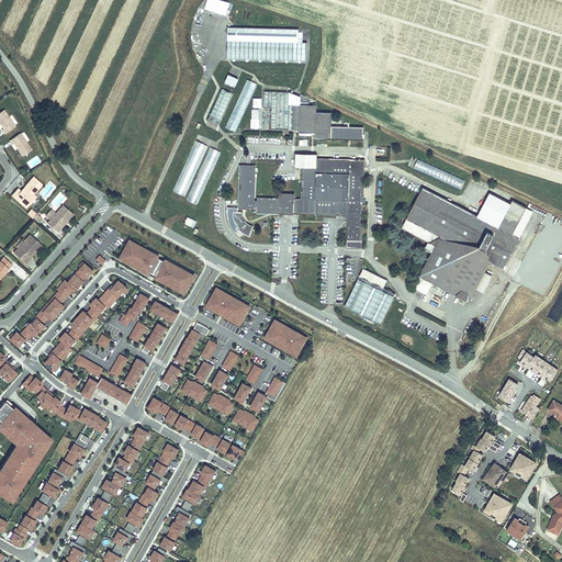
[(226,15),(231,2),(223,0),(206,0),(204,8),(226,15)]
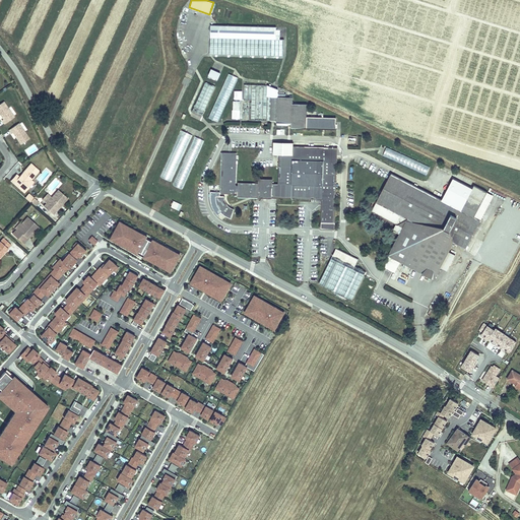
[(280,40),(280,35),(276,35),(276,29),(276,26),(219,25),(219,38),(211,38),(211,54),(284,56),(284,40),(280,40)]
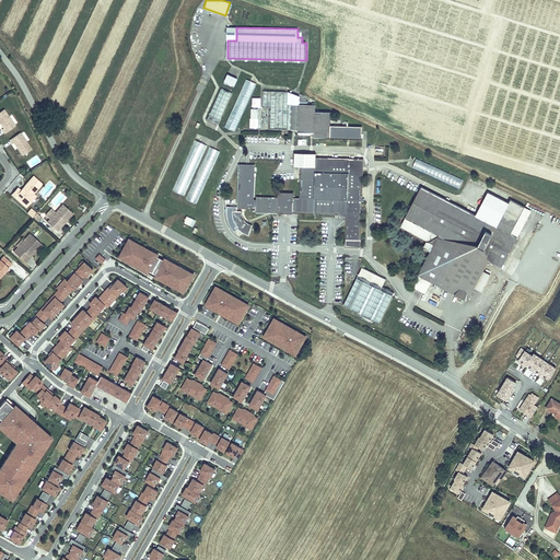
[(234,85),(237,78),(228,73),(224,81),(234,85)]
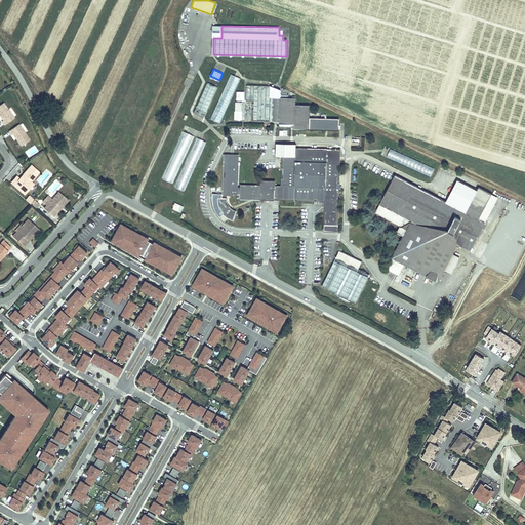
[(232,74),(211,116),(220,121),(241,78),(232,74)]
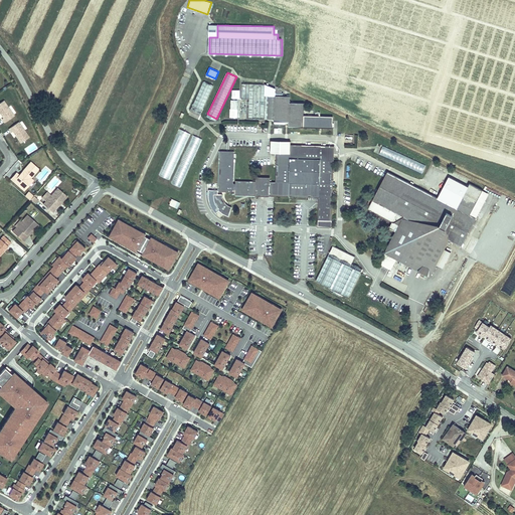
[(206,79),(192,107),(201,112),(214,83),(206,79)]
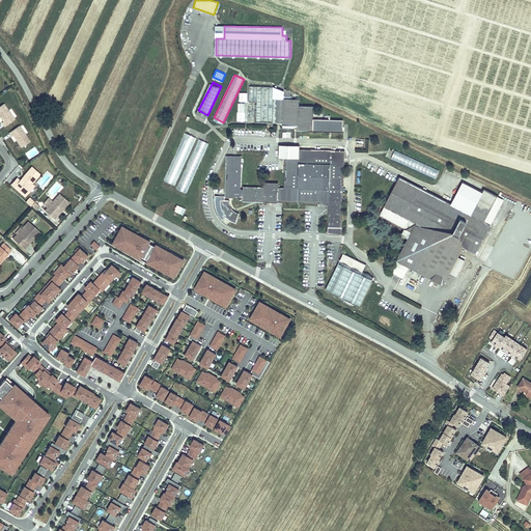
[(250,86),(250,103),(258,103),(258,123),(277,124),(278,94),(284,94),(284,90),(274,86),(250,86)]
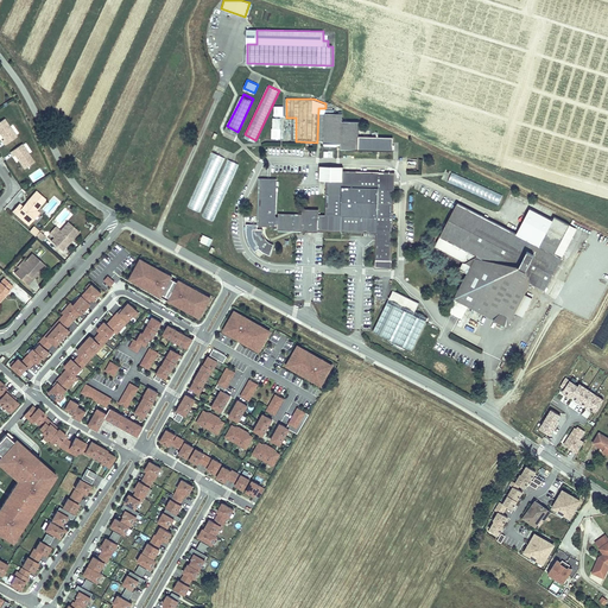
[(391,150),(391,135),(358,135),(358,120),(340,120),(340,108),(325,108),(324,143),(324,147),(339,147),(339,145),(343,145),(343,150),(391,150)]
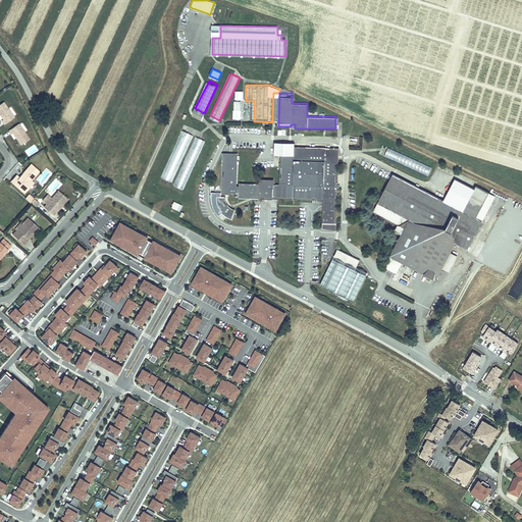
[(4,100),(0,102),(0,111),(0,112),(4,117),(2,118),(5,122),(14,115),(4,100)]
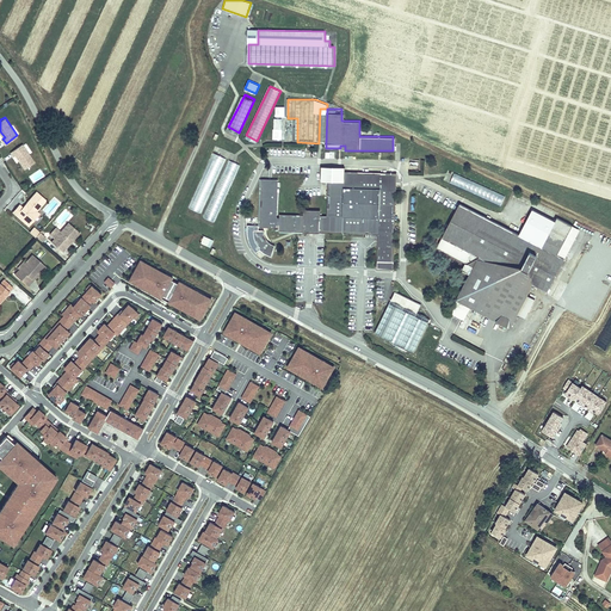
[(23,143),(11,150),(13,155),(16,154),(19,160),(25,167),(35,161),(23,143)]
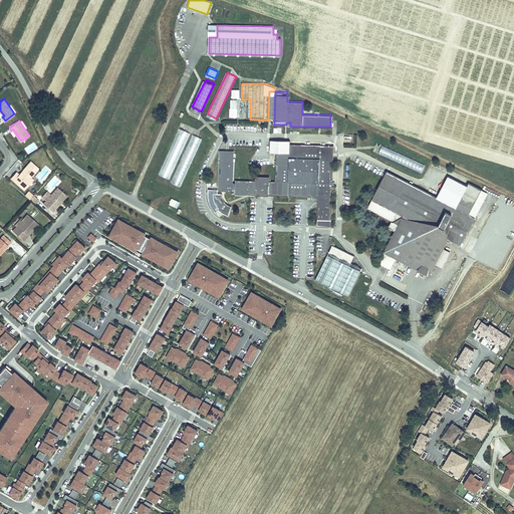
[(169,179),(190,133),(180,127),(159,174),(169,179)]
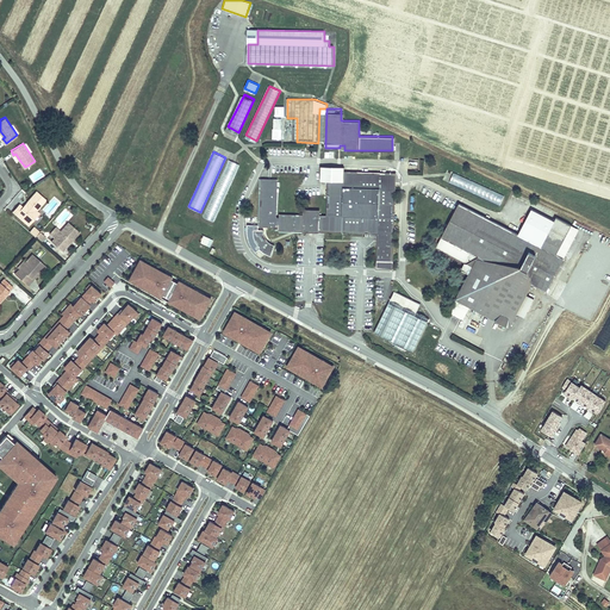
[(213,222),(240,165),(229,160),(203,216),(213,222)]
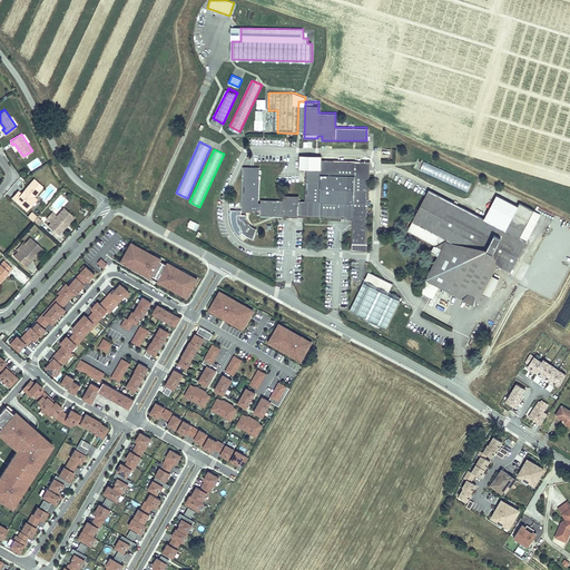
[(391,159),(391,149),(382,149),(382,159),(391,159)]
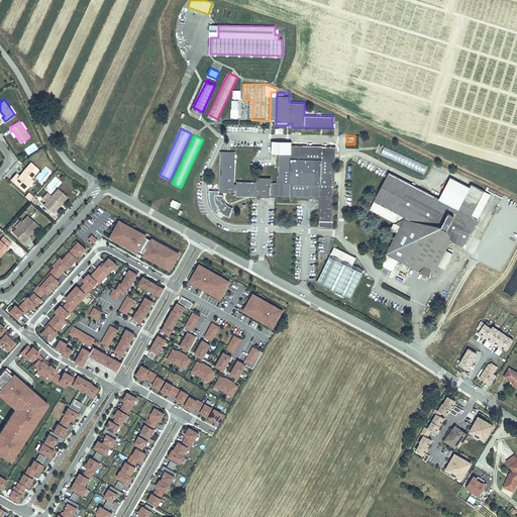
[(321,195),(321,219),(333,219),(334,172),(334,145),(297,145),(297,147),(291,147),(292,141),(272,141),(272,153),(278,153),(278,167),(277,182),(271,182),(271,178),(259,178),(259,182),(237,182),(237,185),(234,185),(235,167),(235,150),(233,150),(233,146),(226,146),(226,150),(221,150),(220,192),(234,192),(234,189),(237,189),(237,195),(257,195),(315,195),(315,188),(321,188),(321,195)]
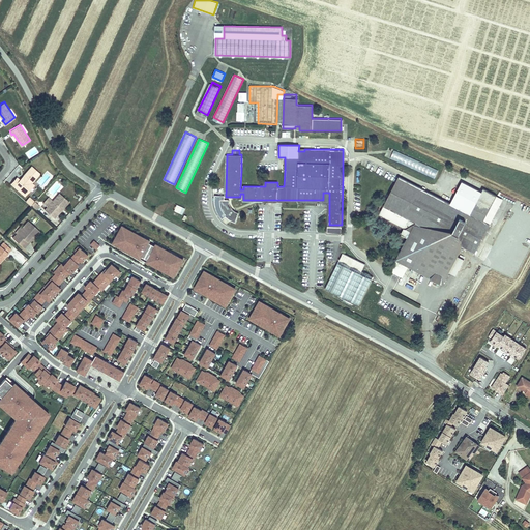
[(26,153),(29,158),(38,154),(35,148),(26,153)]
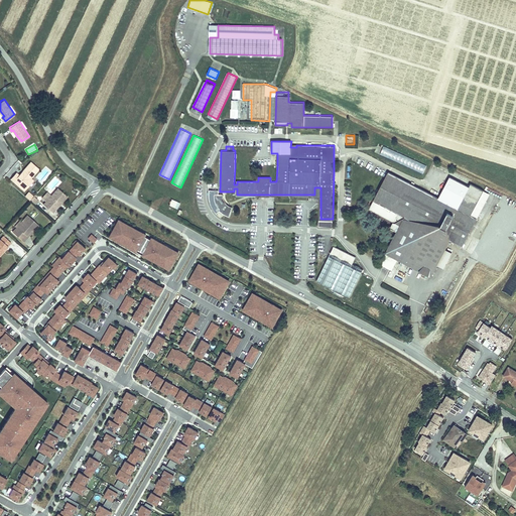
[(423,173),(426,164),(383,146),(380,155),(423,173)]
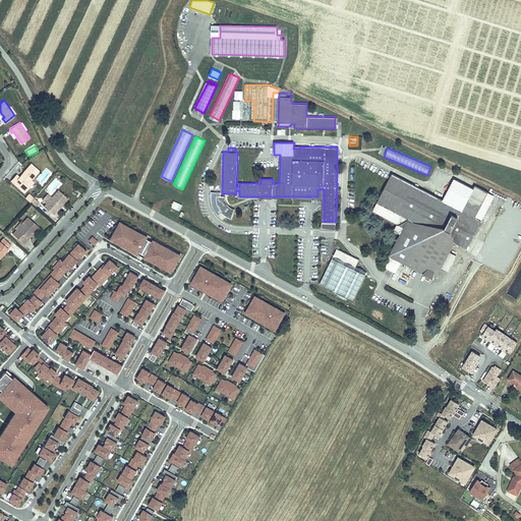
[(16,174),(11,179),(23,190),(26,187),(33,181),(31,179),(33,176),(39,170),(32,163),(22,173),(23,174),(20,177),(19,176),(16,174)]
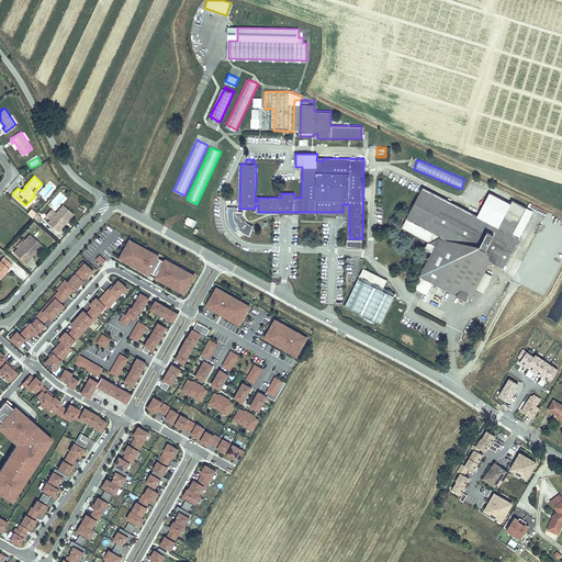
[(419,274),(446,288),(469,301),(475,288),(482,277),(485,270),(490,261),(503,269),(510,255),(520,237),(514,234),(527,209),(513,201),(499,226),(425,186),(402,227),(429,242),(433,250),(419,274)]
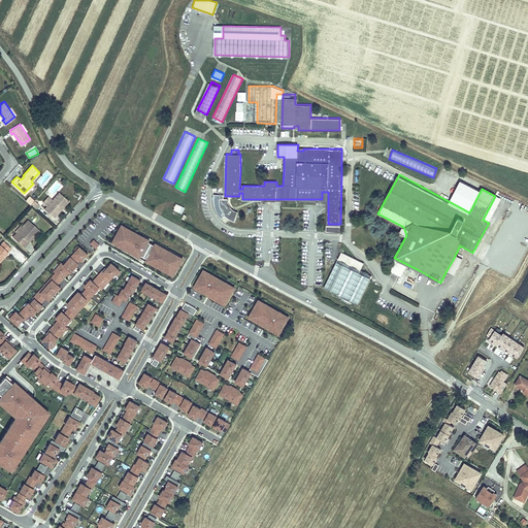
[(44,208),(54,217),(57,212),(56,211),(61,206),(62,207),(68,200),(59,192),(44,208)]
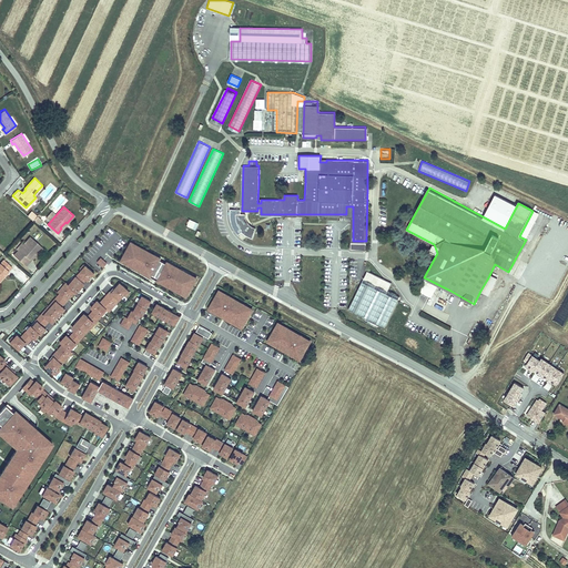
[(539,214),(533,211),(519,236),(526,240),(533,227),(539,214)]
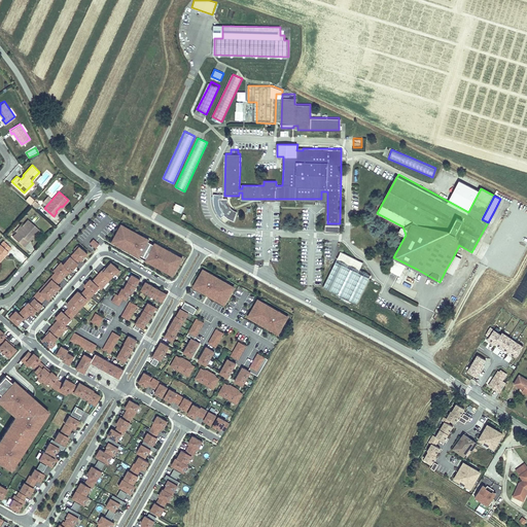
[(34,199),(31,203),(36,207),(39,204),(34,199)]
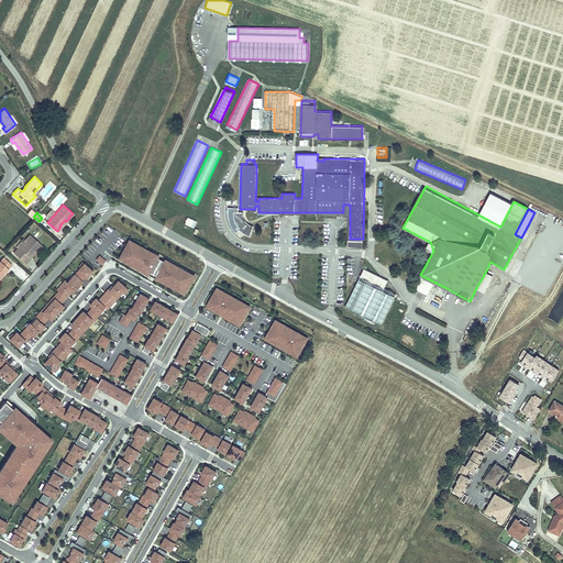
[(243,212),(233,212),(233,213),(234,216),(235,221),(236,223),(239,228),(242,231),(246,234),(251,236),(254,228),(250,225),(247,223),(244,219),(243,216),(243,212)]
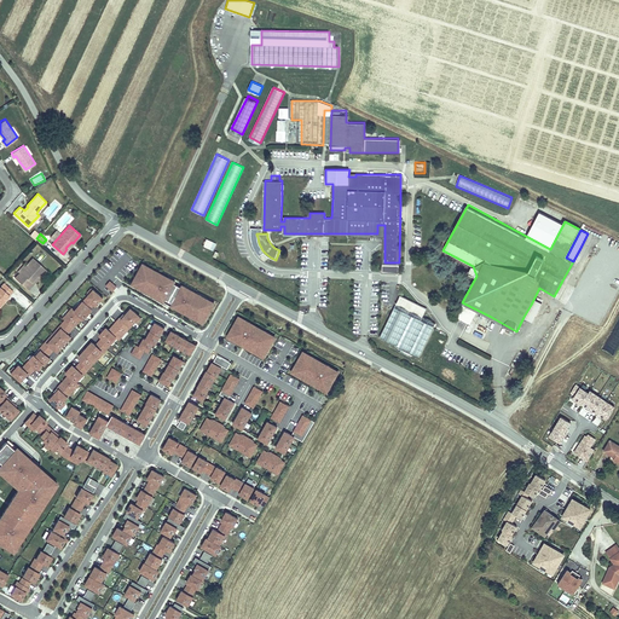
[(206,237),(202,244),(213,249),(217,243),(206,237)]
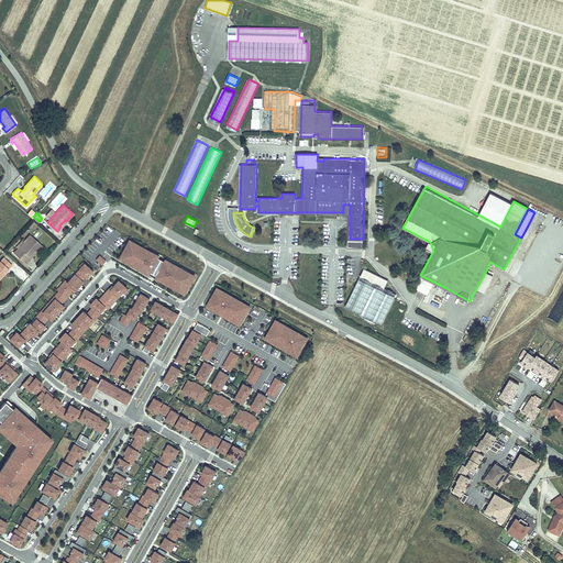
[(17,246),(14,250),(20,255),(19,256),(24,262),(30,256),(29,255),(33,249),(35,251),(41,244),(30,233),(22,241),(17,246)]
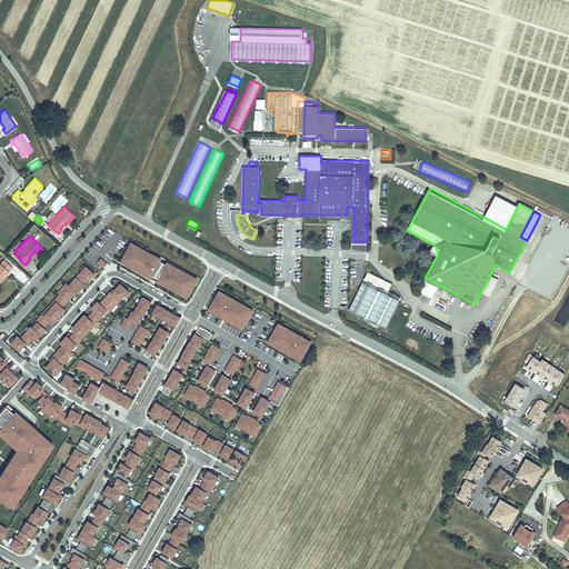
[(188,273),(180,269),(179,271),(172,268),(175,266),(168,262),(167,265),(160,261),(161,259),(155,256),(153,258),(148,255),(149,252),(143,249),(142,251),(137,248),(138,246),(131,242),(122,259),(130,263),(129,266),(132,268),(133,266),(139,268),(138,271),(146,276),(147,272),(155,277),(161,281),(160,283),(169,288),(170,286),(176,288),(175,291),(181,295),(182,292),(188,296),(195,283),(192,282),(193,280),(187,276),(188,273)]
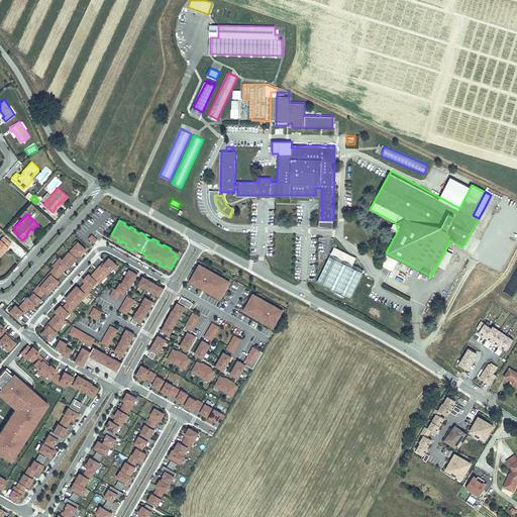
[(3,235),(0,237),(0,252),(10,241),(3,235)]
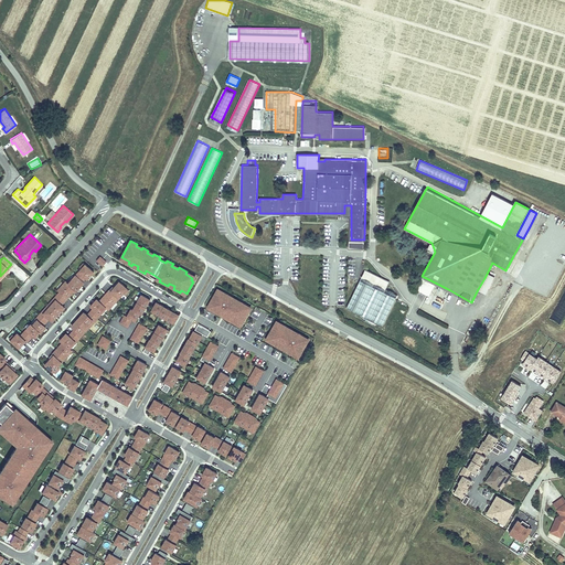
[(87,278),(94,270),(85,264),(82,267),(76,274),(83,279),(86,277),(87,278)]
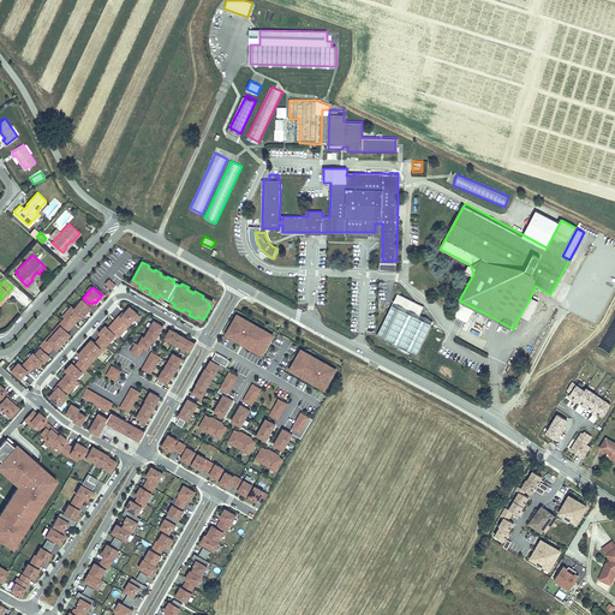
[(581,287),(575,302),(586,306),(592,291),(581,287)]
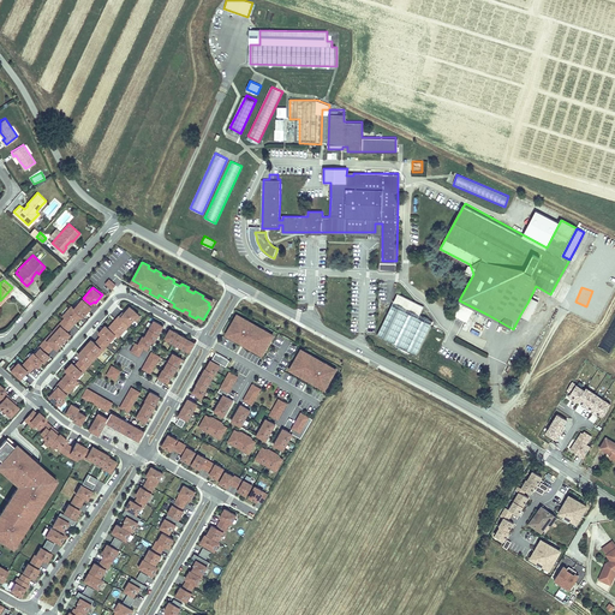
[(398,293),(377,334),(417,353),(433,321),(419,315),(424,305),(398,293)]
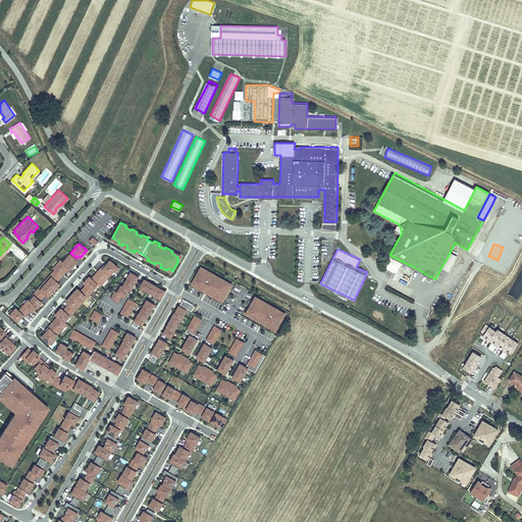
[(181,256),(172,251),(171,253),(177,257),(176,259),(178,260),(181,256)]
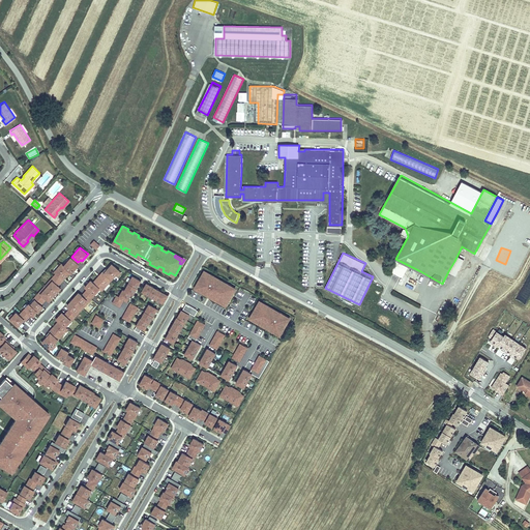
[(464,259),(458,255),(454,261),(461,264),(464,260),(464,259)]
